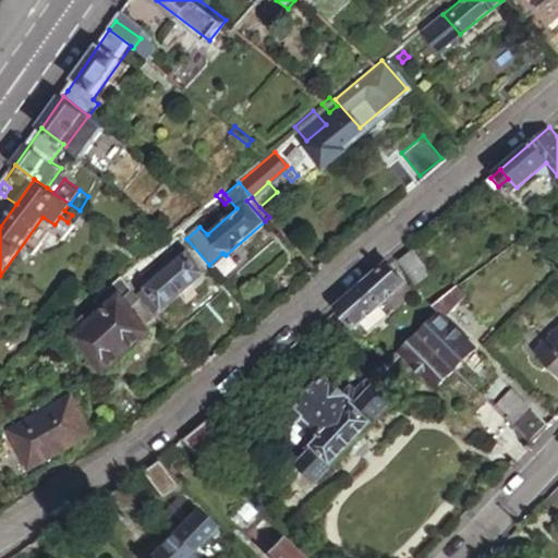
[(205,215),(198,221),(204,227),(210,220),(205,215)]
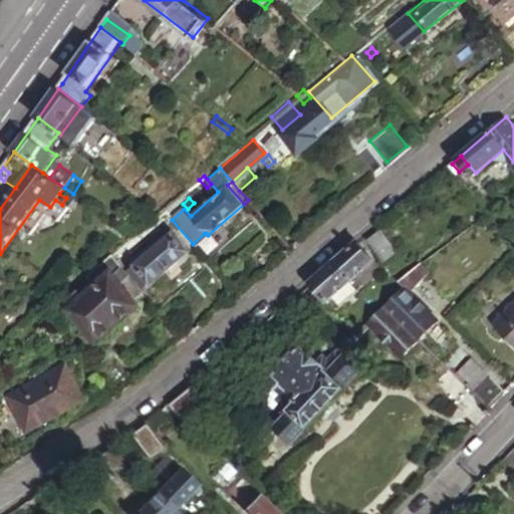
[(379,229),(368,239),(386,259),(397,249),(379,229)]
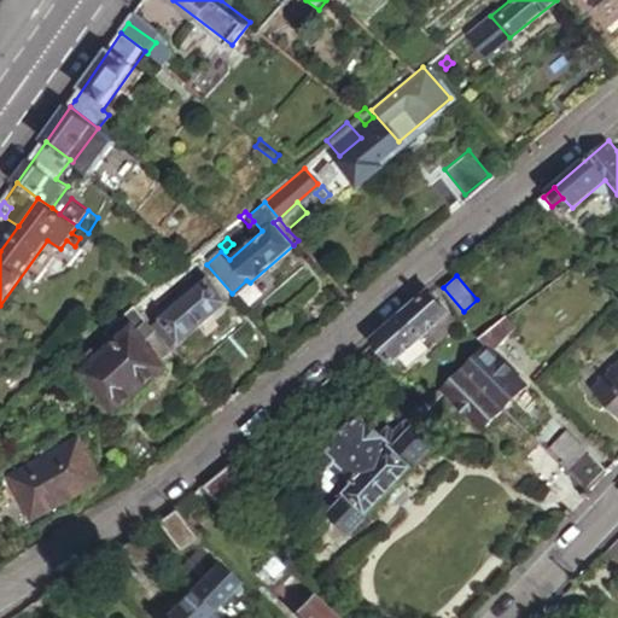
[(162,318),(153,325),(172,345),(197,325),(209,315),(226,301),(209,279),(162,318)]
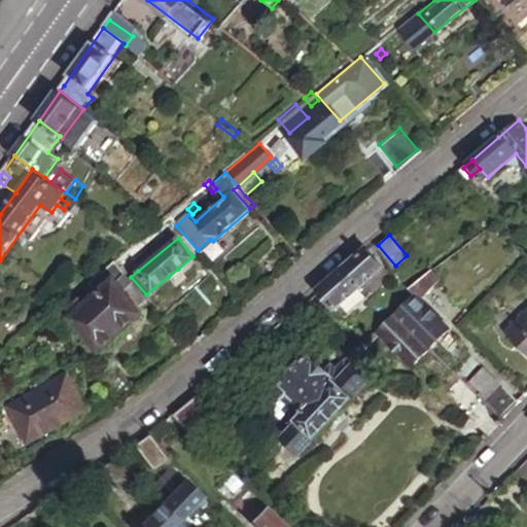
[(367,247),(320,287),(338,308),(366,283),(373,290),(391,275),(367,247)]
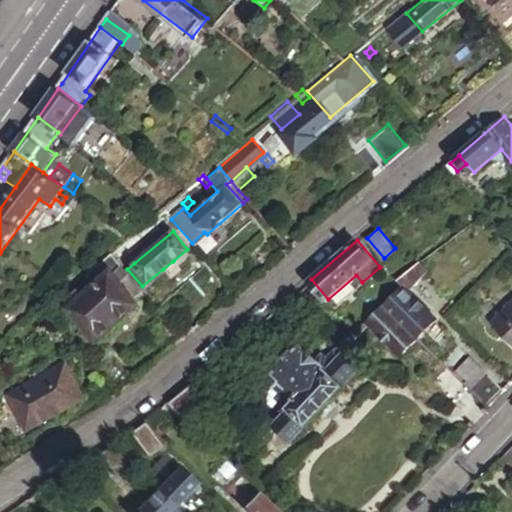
[(124,241),(111,251),(127,269),(134,263),(125,250),(129,246),(124,241)]
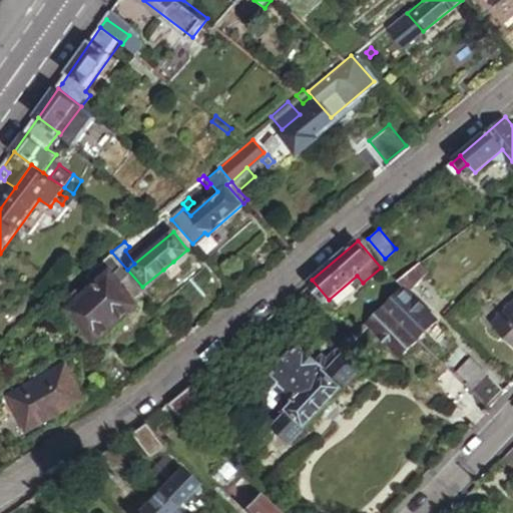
[(111,251),(87,272),(97,284),(85,295),(80,290),(68,300),(73,305),(71,307),(98,339),(101,336),(108,333),(110,331),(112,329),(112,326),(114,323),(115,322),(116,320),(120,317),(121,316),(127,315),(128,314),(130,311),(137,301),(131,295),(142,287),(127,270),(111,251)]
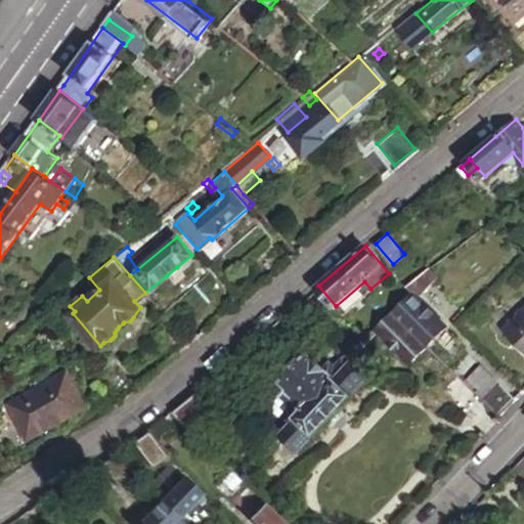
[(177,267),(167,275),(173,284),(184,274),(177,267)]
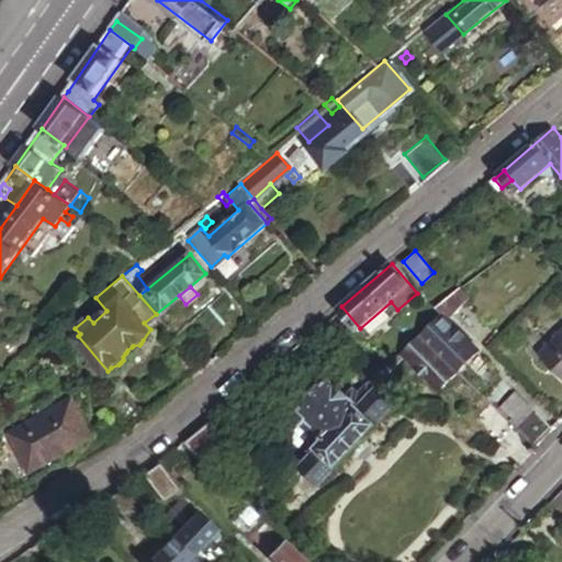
[(442,312),(447,315),(469,296),(460,287),(436,304),(442,312)]
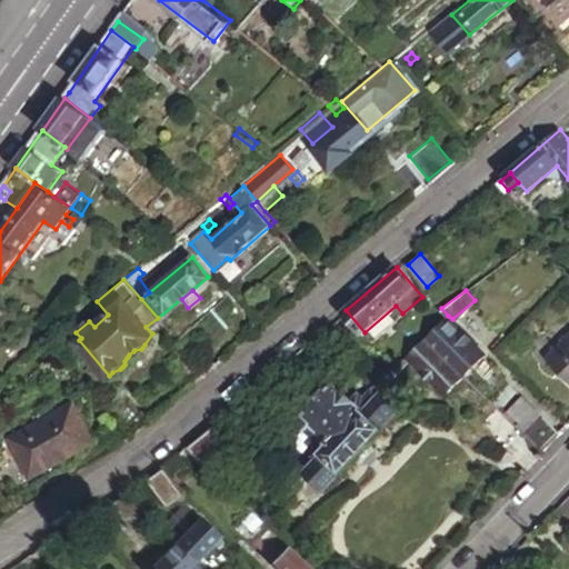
[(9,312),(2,308),(0,310),(0,315),(5,319),(9,312)]
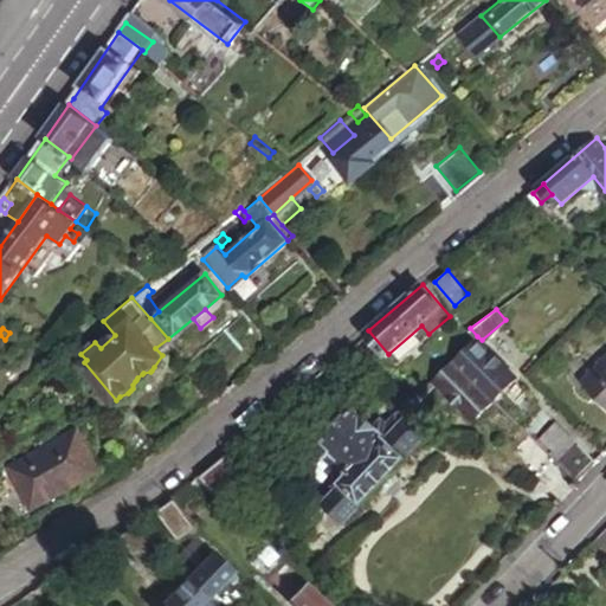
[(477,336),(455,360),(492,398),(516,375),(482,340),(477,336)]
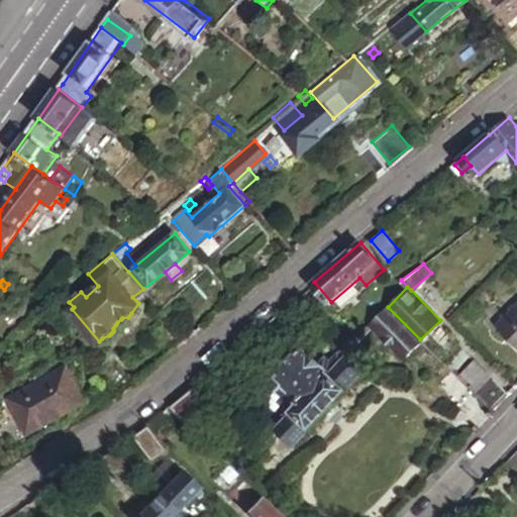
[(516,302),(494,325),(516,347),(516,302)]
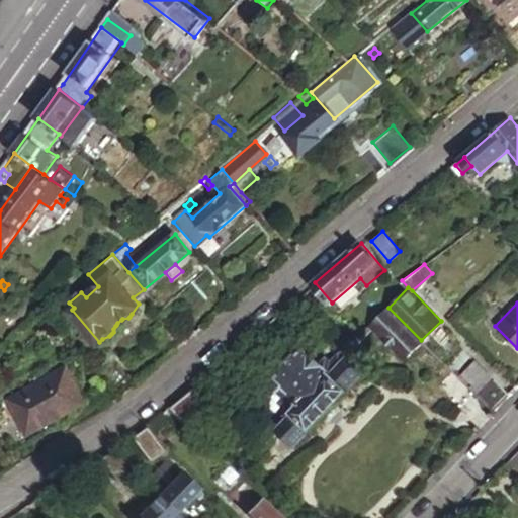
[(389,308),(371,325),(404,357),(421,340),(389,308)]
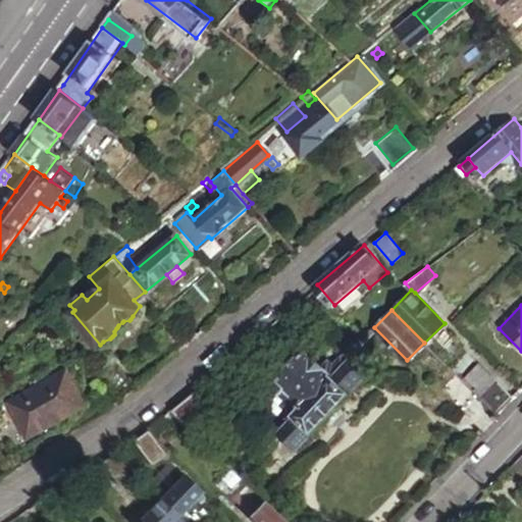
[(327,364),(321,371),(328,377),(346,358),(356,347),(374,327),(359,332),(327,364)]
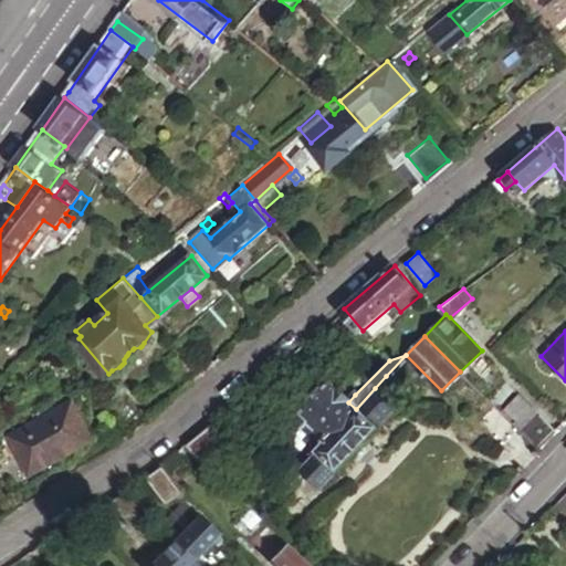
[(292,419),(321,446),(356,409),(348,402),(341,394),(327,381),(292,419)]
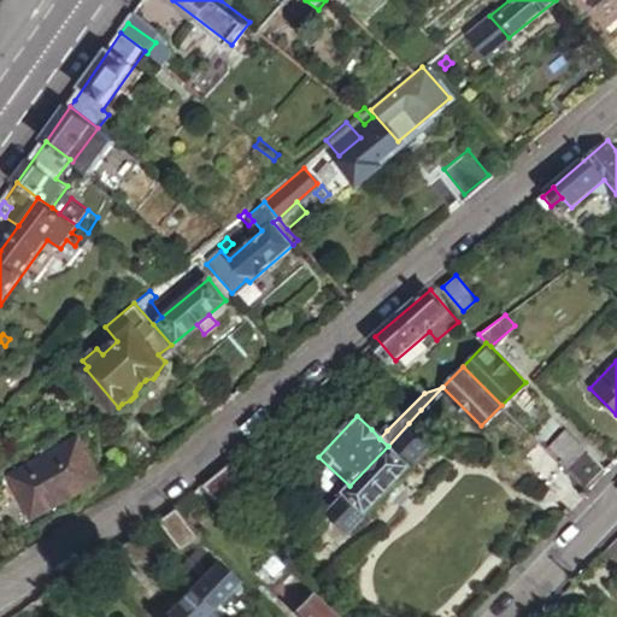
[(380,422),(371,429),(380,439),(387,430),(380,422)]
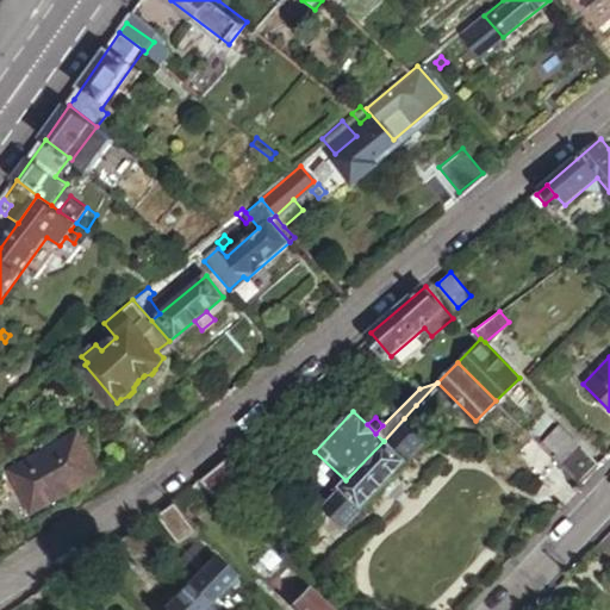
[(384,441),(346,480),(324,504),(342,523),(360,503),(362,505),(408,458),(406,455),(423,437),(404,418),(384,441)]
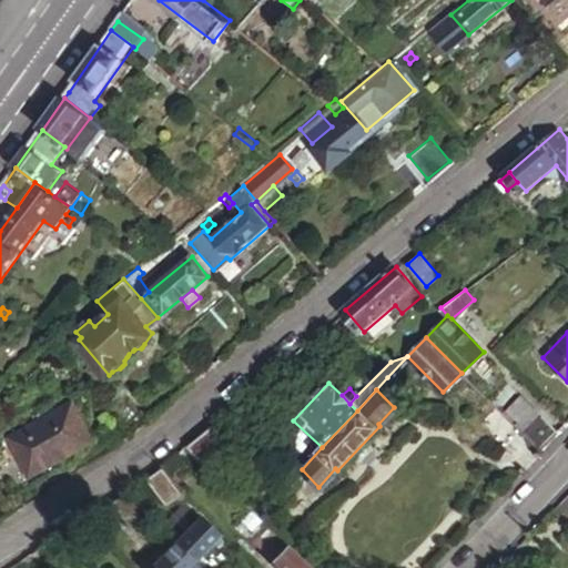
[(509,399),(499,409),(518,427),(528,417),(509,399)]
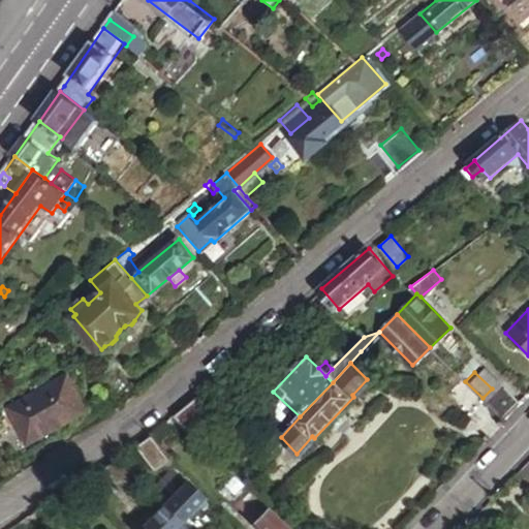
[(68,376),(9,407),(29,442),(87,413),(68,376)]
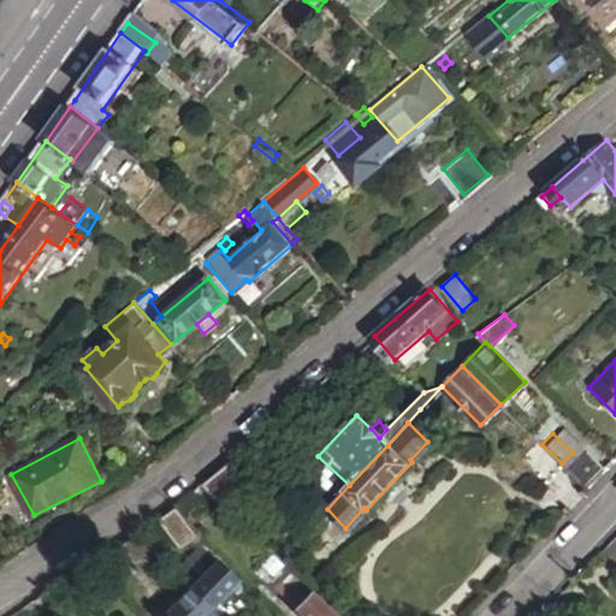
[(562,463),(542,444),(535,438),(514,458),(543,484),(563,465),(562,463)]
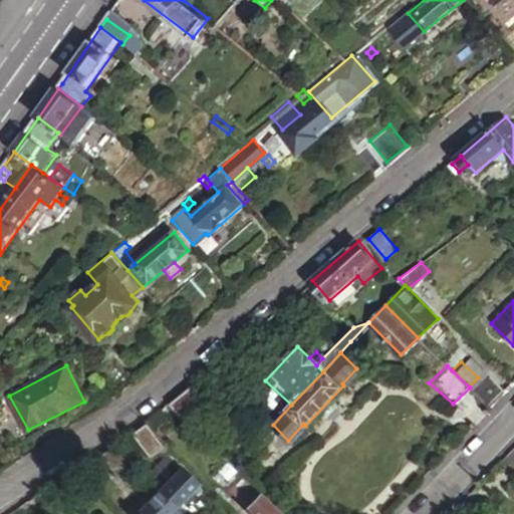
[(489,407),(497,398),(478,377),(469,387),(470,388),(489,407)]
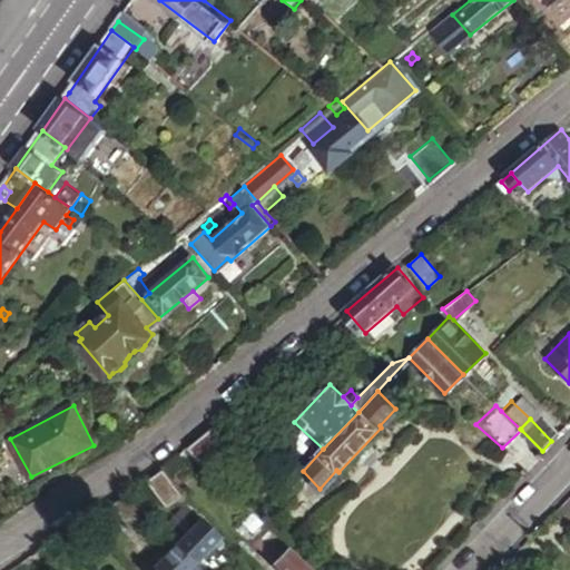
[(186,448),(208,469),(232,444),(213,425),(186,448)]
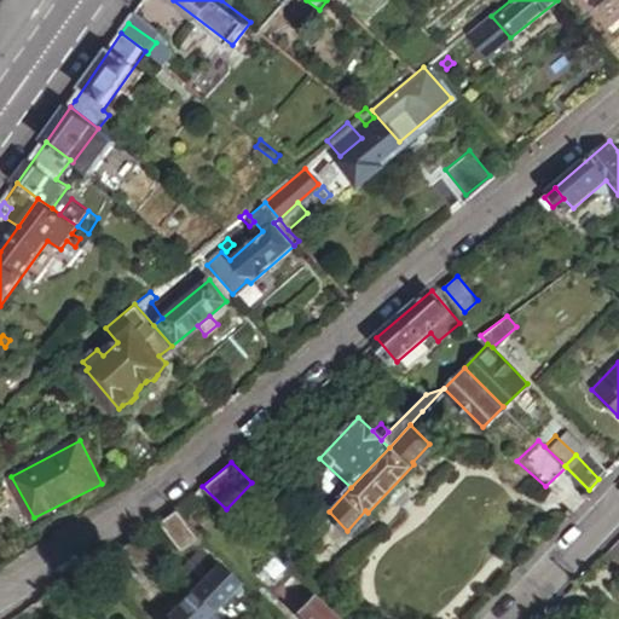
[(172,508),(156,520),(175,548),(194,536),(172,508)]
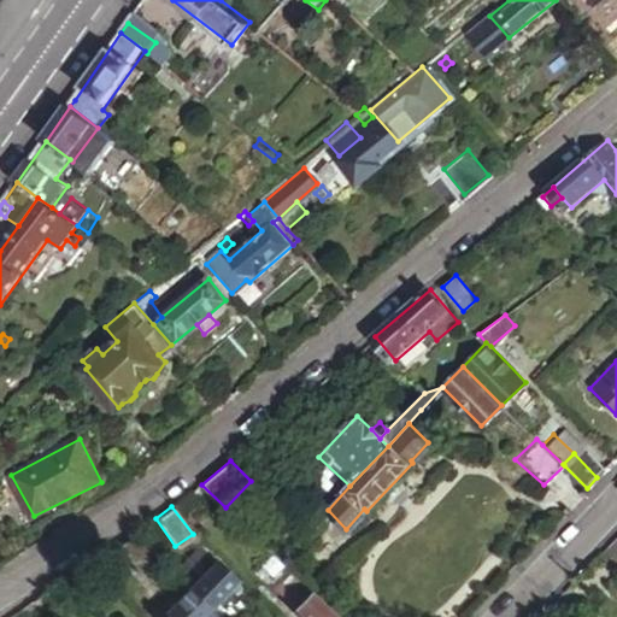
[(198,546),(172,573),(191,591),(210,609),(238,580),(219,560),(216,564),(198,546)]
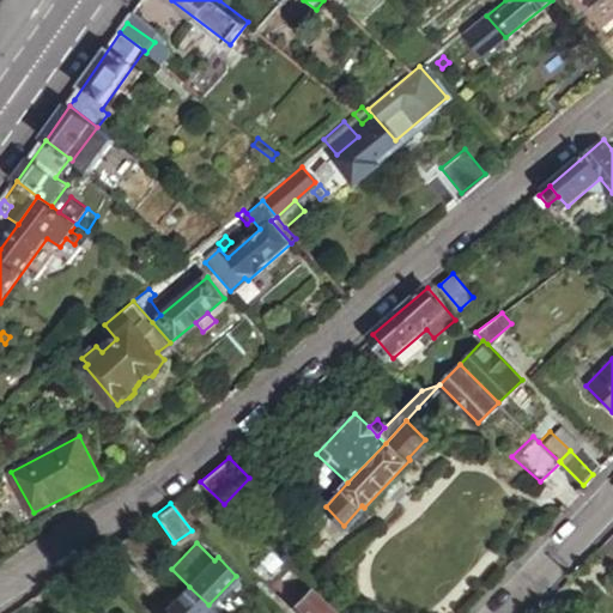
[(305,583),(278,557),(262,572),(290,600),(305,583)]
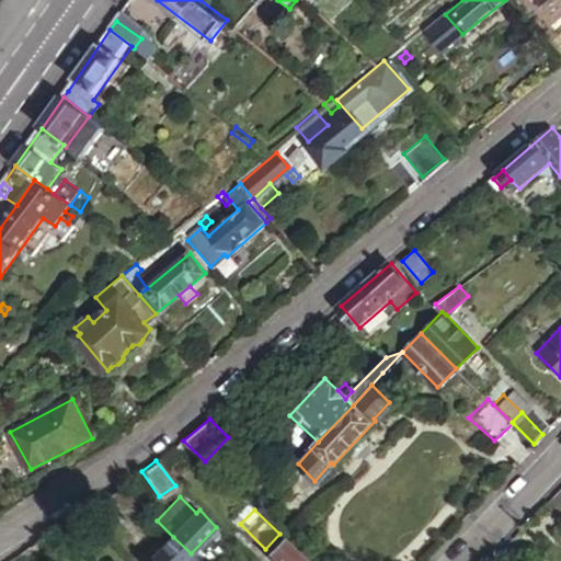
[(277,560),(308,560),(307,560),(279,534),(265,549),(277,560)]
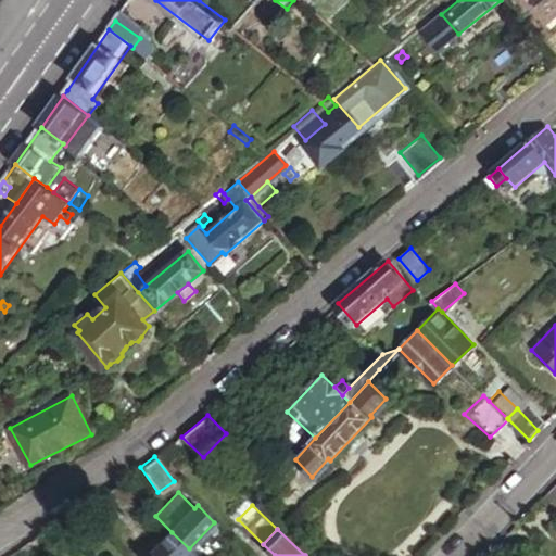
[(197,555),(189,548),(172,532),(147,555),(197,555)]
